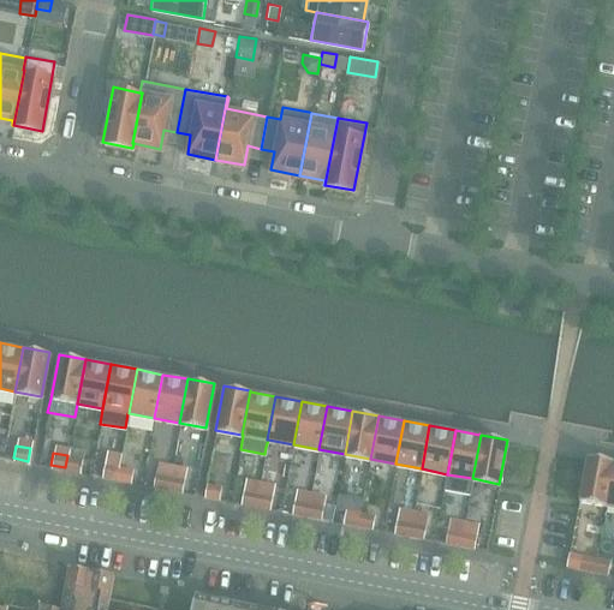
[(586,454),(584,467),(578,498),(604,504),(613,460),(586,454)]
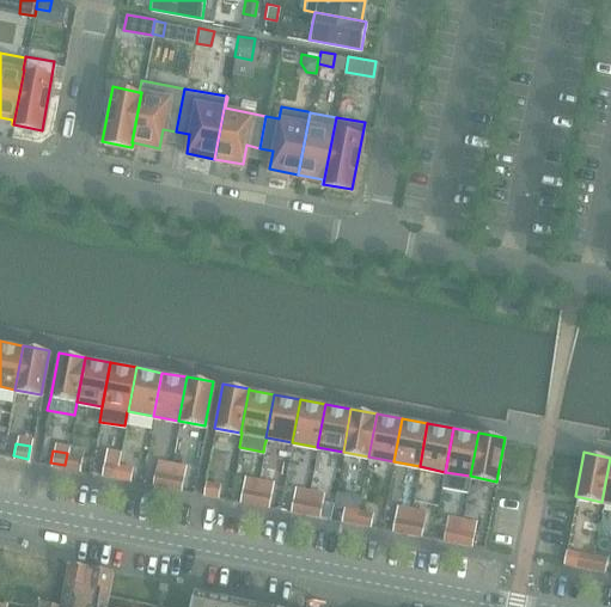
[(81,457),(67,453),(65,465),(79,468),(81,457)]
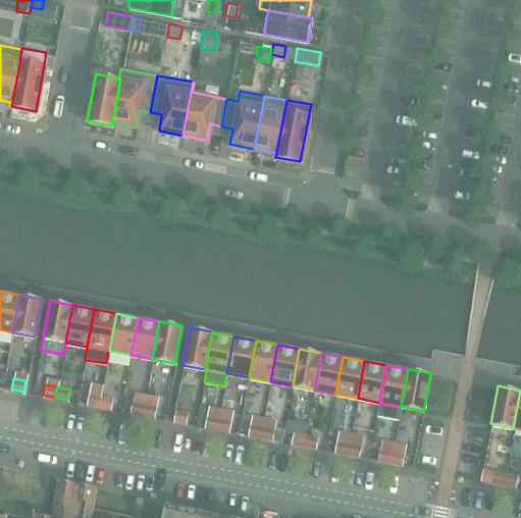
[(98,406),(100,396),(88,393),(87,403),(98,406)]
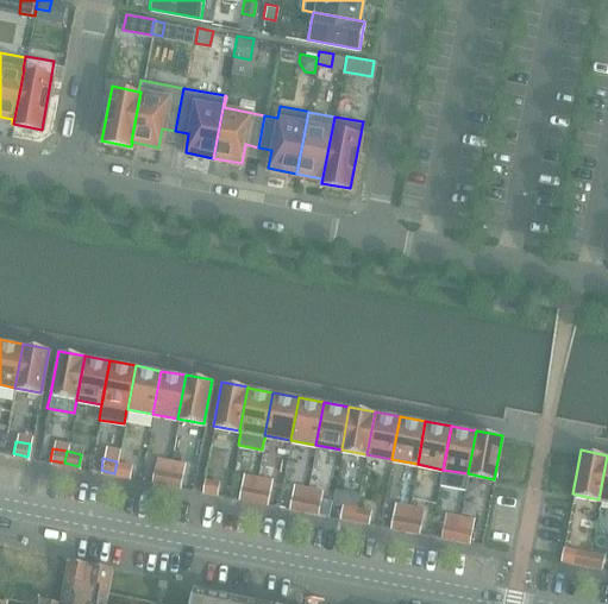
[(117,461),(114,473),(129,476),(131,464),(117,461)]
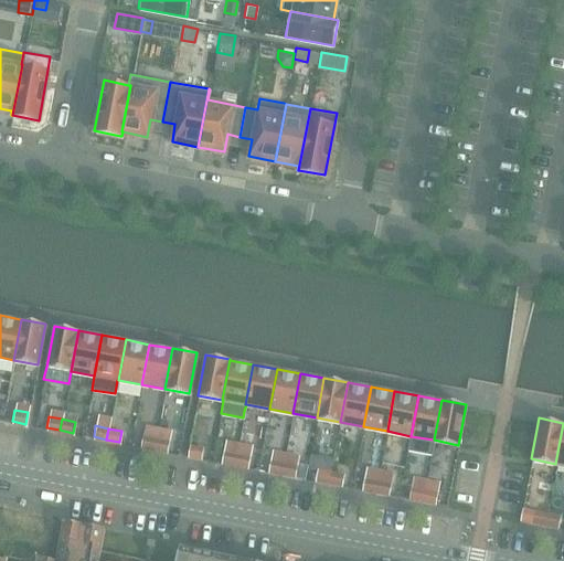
[(153,448),(156,437),(142,434),(140,445),(153,448)]
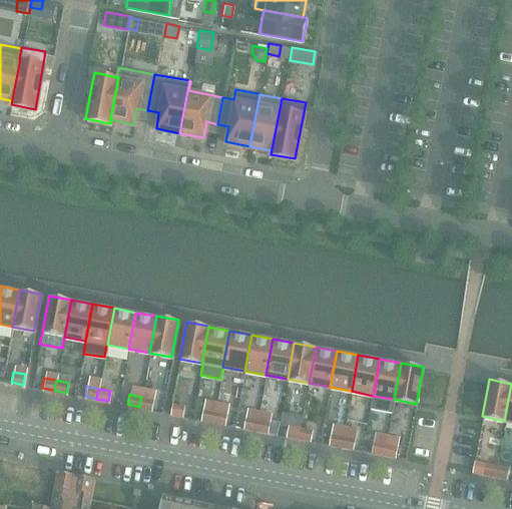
[(141,397),(139,407),(151,409),(153,399),(141,397)]
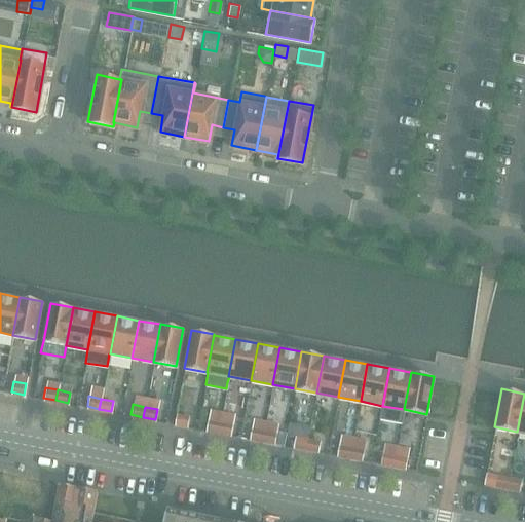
[(174,423),(187,425),(188,415),(176,412),(174,423)]
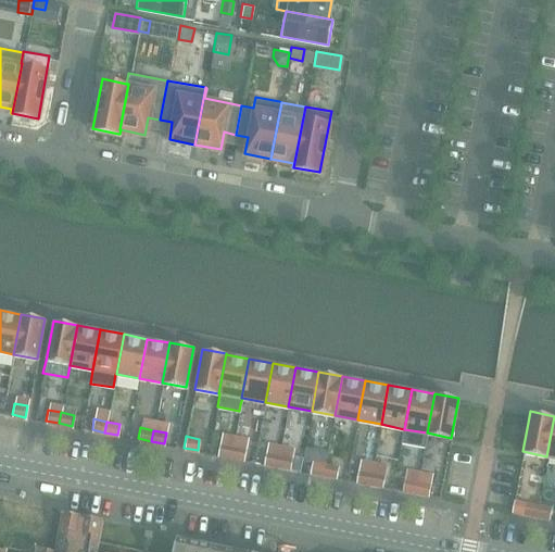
[(230,456),(232,444),(219,442),(217,453),(230,456)]
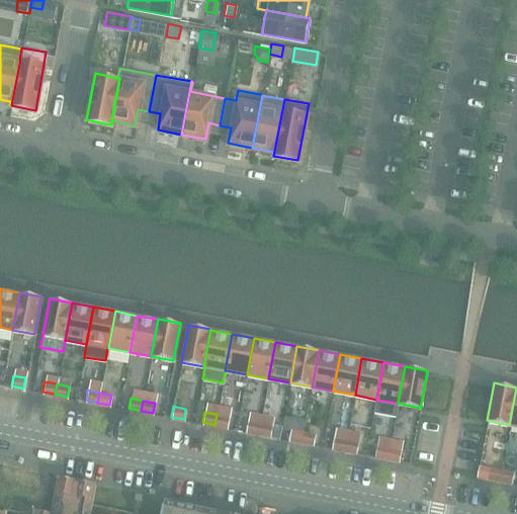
[(262,413),(258,433),(270,435),(273,415),(262,413)]
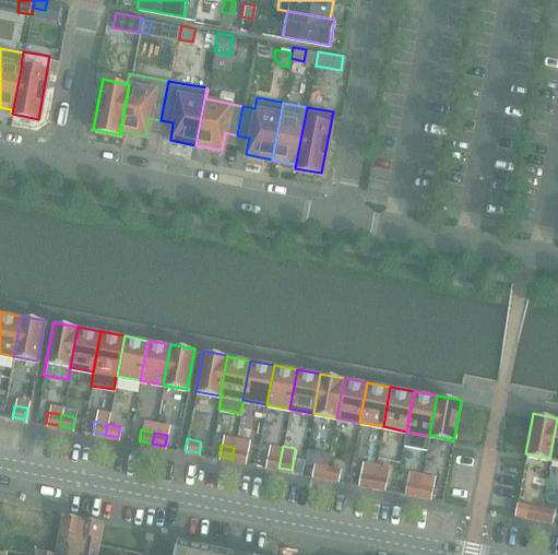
[(234,447),(232,459),(245,461),(247,450),(234,447)]
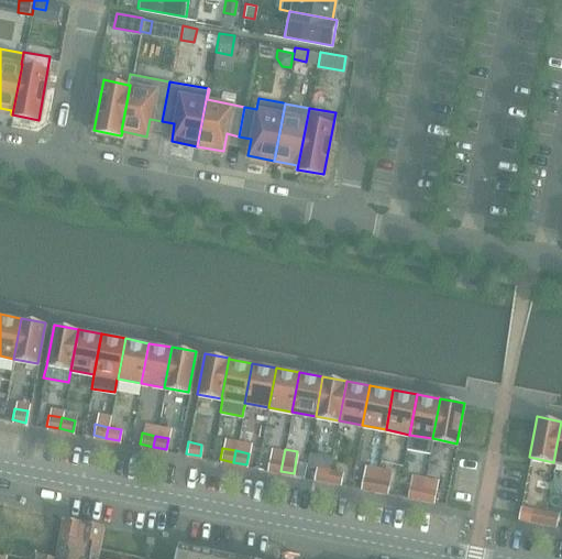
[(279,471),(283,460),(270,457),(267,468),(279,471)]
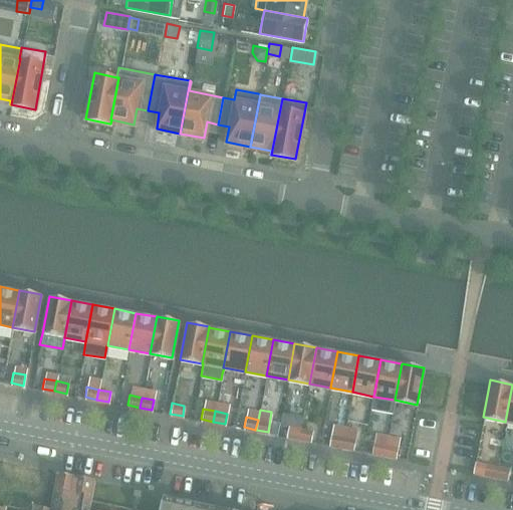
[(298,438),(300,428),(288,425),(286,435),(298,438)]
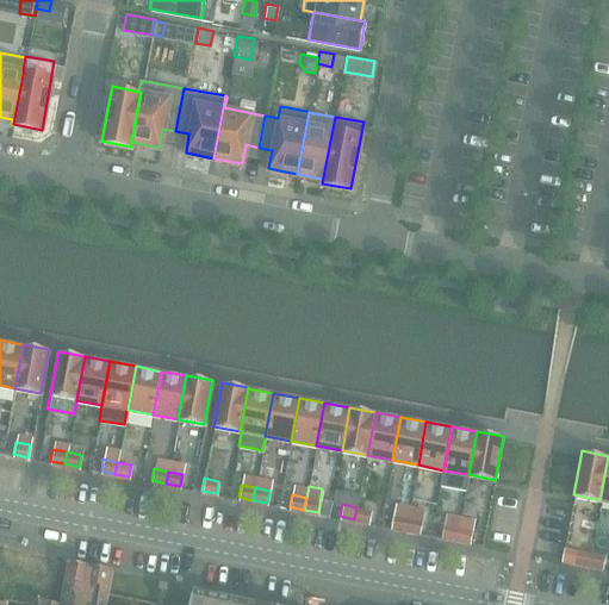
[(410,505),(408,517),(405,529),(418,531),(423,507),(410,505)]
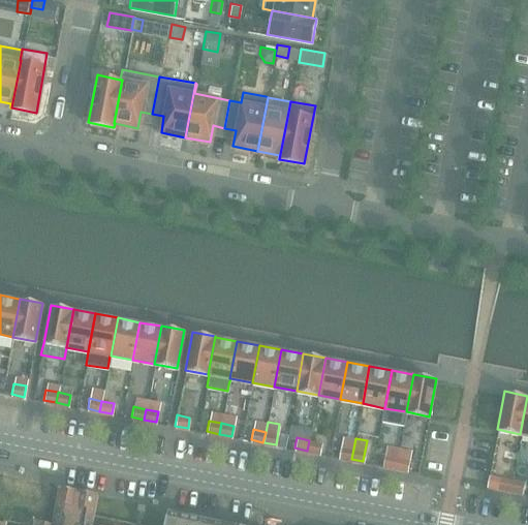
[(309,440),(307,451),(319,453),(321,442),(309,440)]
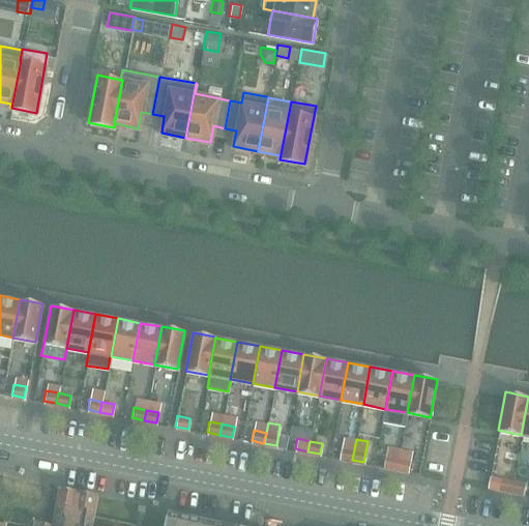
[(412,449),(400,446),(395,468),(408,470),(412,449)]
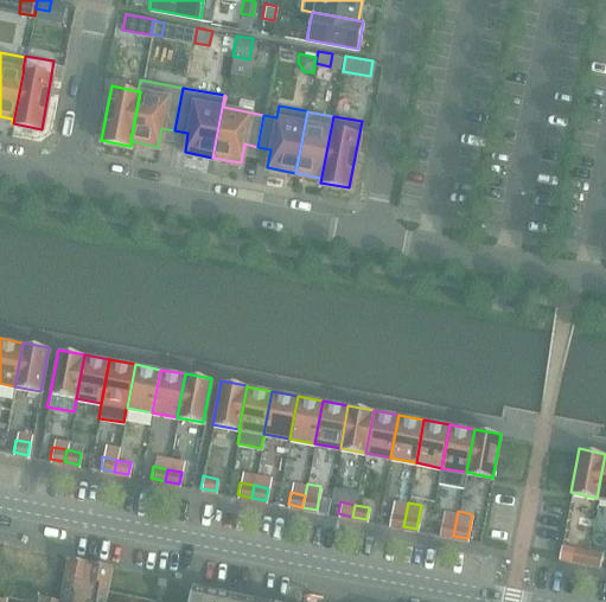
[(390,512),(388,524),(402,526),(406,514),(390,512)]
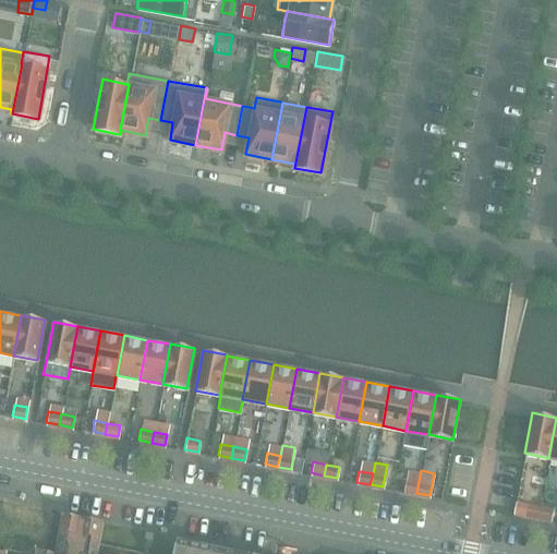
[(416,493),(418,482),(406,480),(403,491),(416,493)]
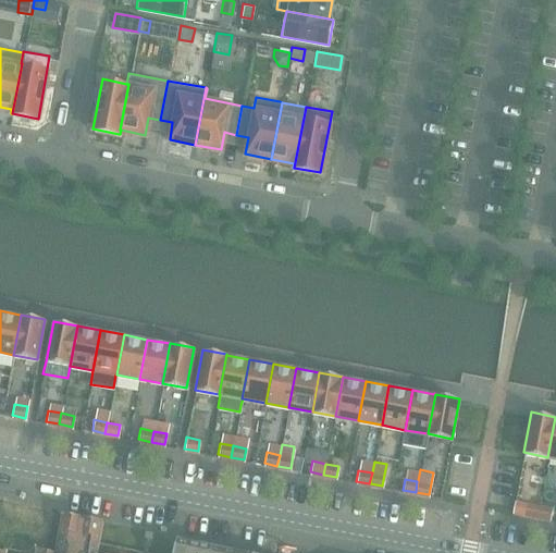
[(515,500),(513,511),(536,515),(539,504),(515,500)]
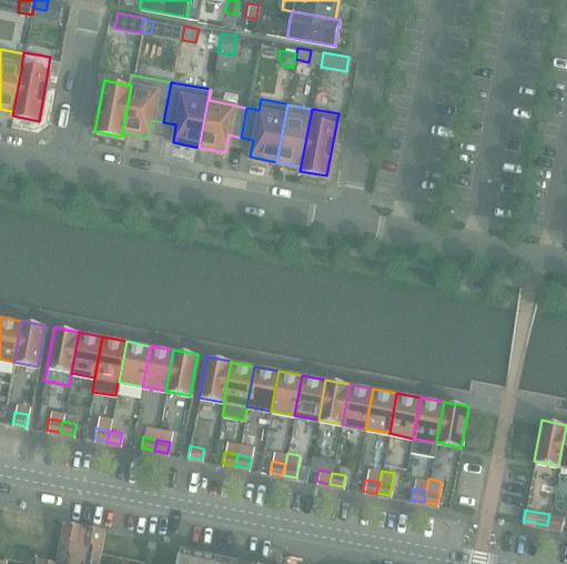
[(549,514),(547,525),(560,529),(563,516),(549,514)]
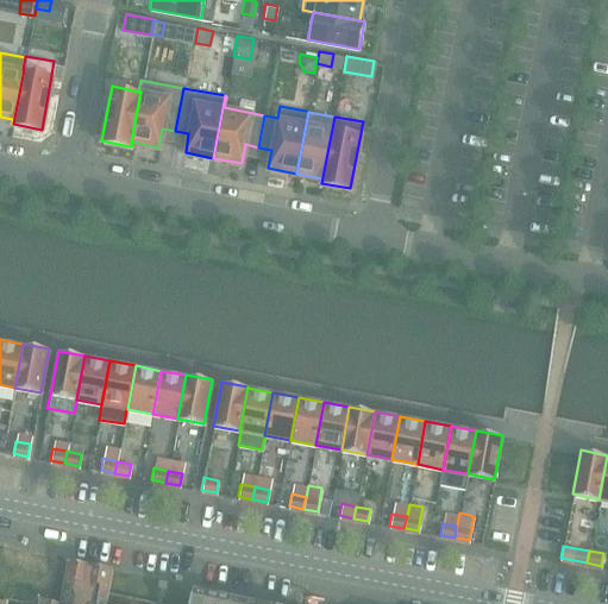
[(104,603),(112,567),(67,559),(58,601),(61,601),(60,603),(104,603)]
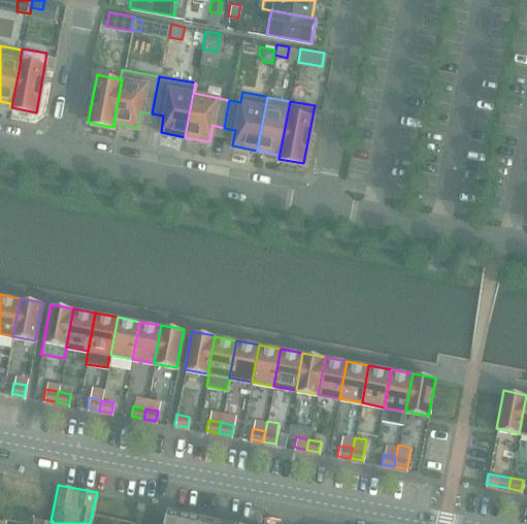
[(0,523),(52,523),(53,521),(51,521),(29,517),(30,510),(1,503),(0,508),(0,523)]
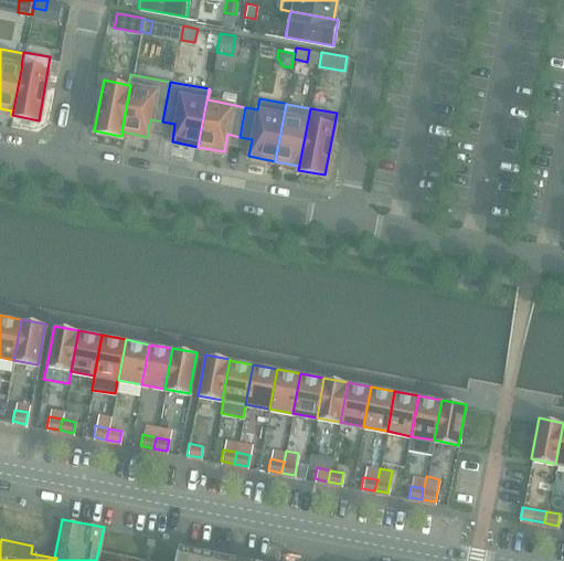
[(246,560),(178,547),(174,560),(246,560)]
